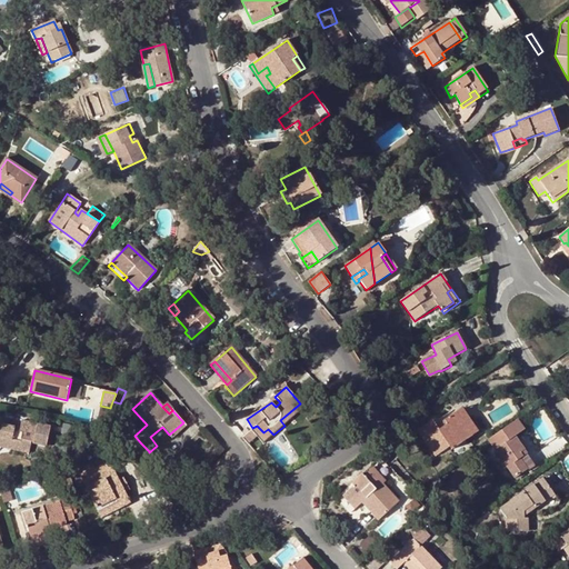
[(280,420),(285,426),(305,408),(300,403),(280,420)]
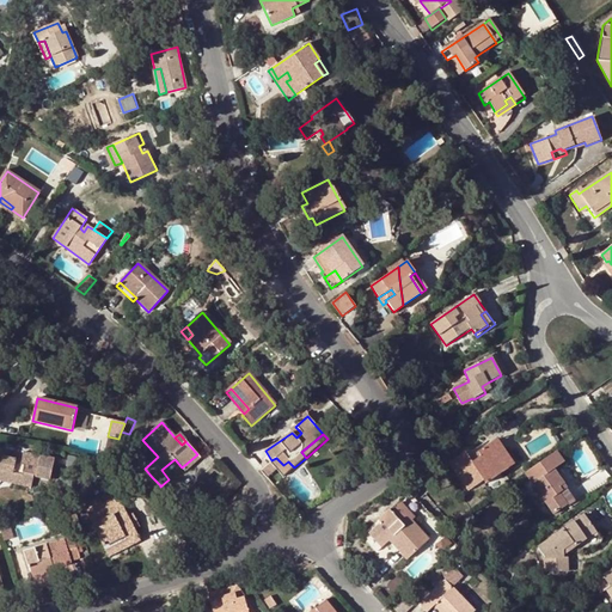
[(514,463),(497,438),(490,442),(508,467),(514,463)]
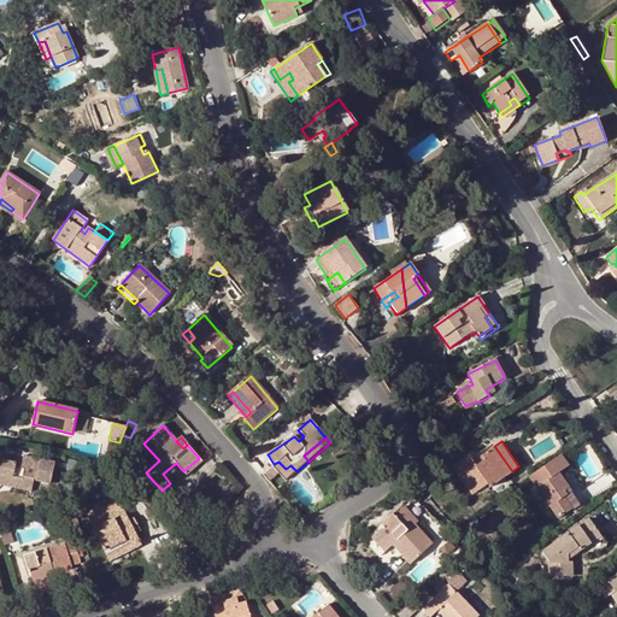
[(469,456),(452,466),(471,494),(487,483),(489,487),(492,485),(503,477),(512,471),(494,446),(481,454),(485,459),(475,465),(472,462),(469,456)]
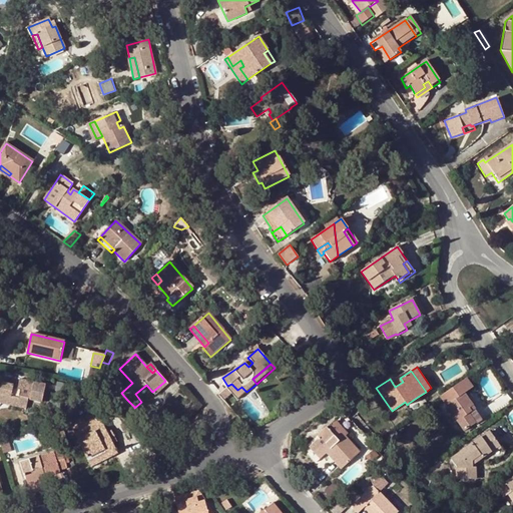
[(468,408),(472,405),(464,392),(480,382),(474,372),(439,396),(463,430),(475,422),(469,413),(471,412),(468,408)]
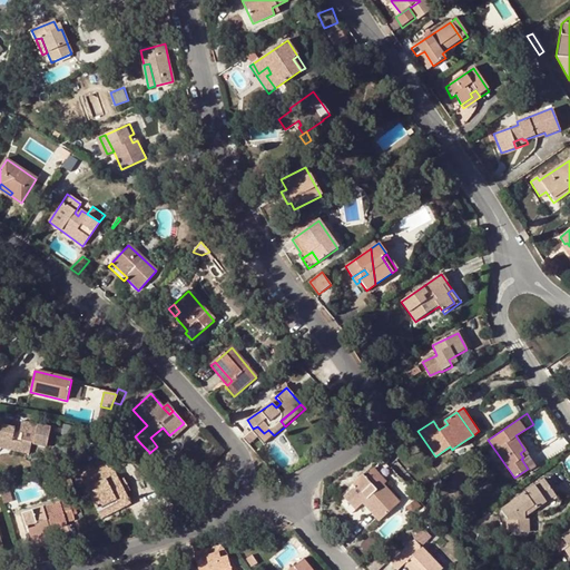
[(0,444),(10,448),(10,451),(29,455),(32,445),(47,448),(51,428),(22,422),(20,429),(20,432),(13,431),(15,428),(6,425),(2,425),(2,421),(0,420),(0,444)]
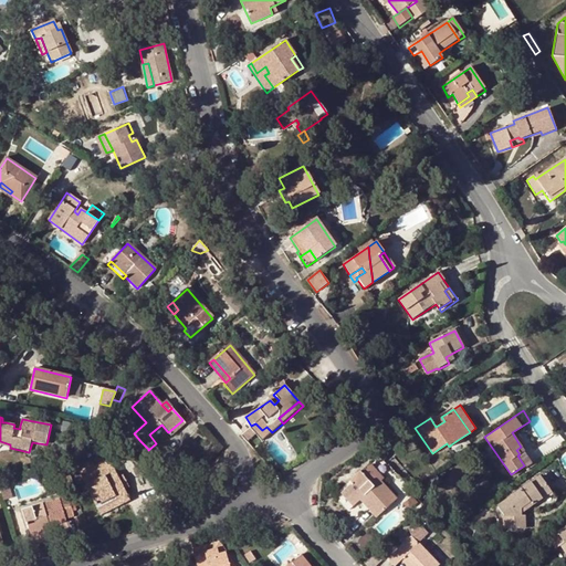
[(441,417),(433,423),(436,427),(444,421),(441,417)]
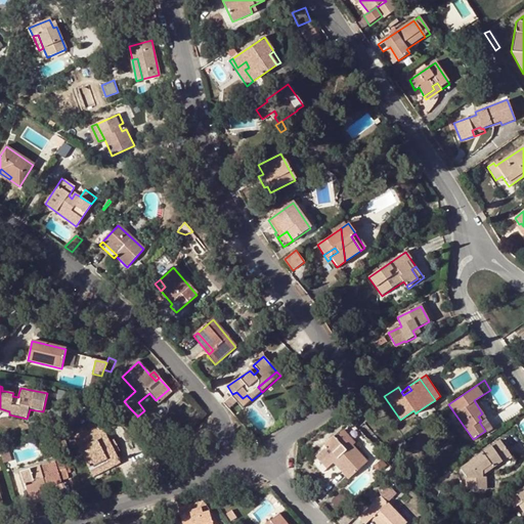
[(172,392),(169,389),(156,400),(159,403),(172,392)]
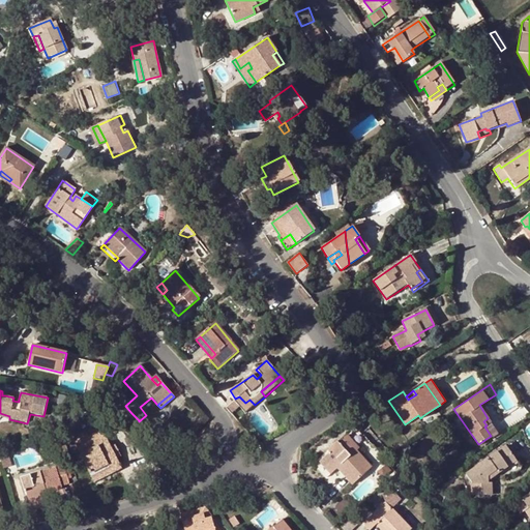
[(239,396),(235,399),(233,402),(230,406),(235,412),(245,403),(239,396)]
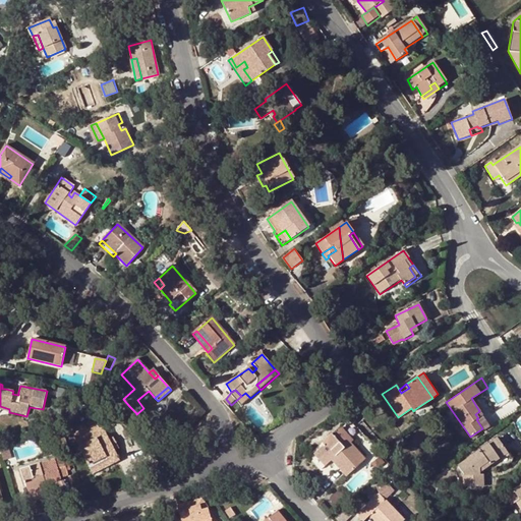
[(245,393),(241,396),(246,401),(250,398),(245,393)]
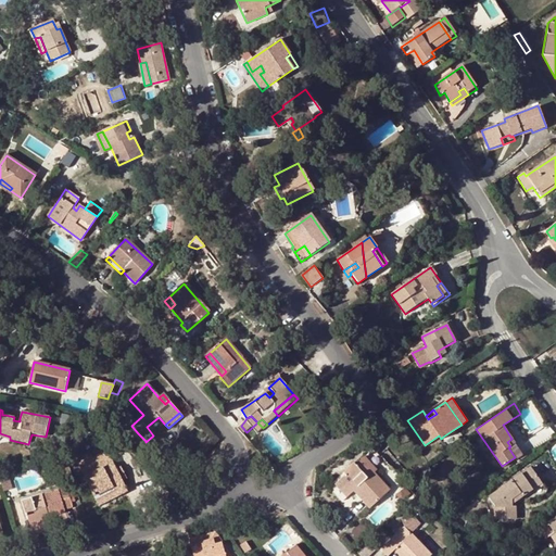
[(453,430),(443,437),(445,440),(455,433),(453,430)]
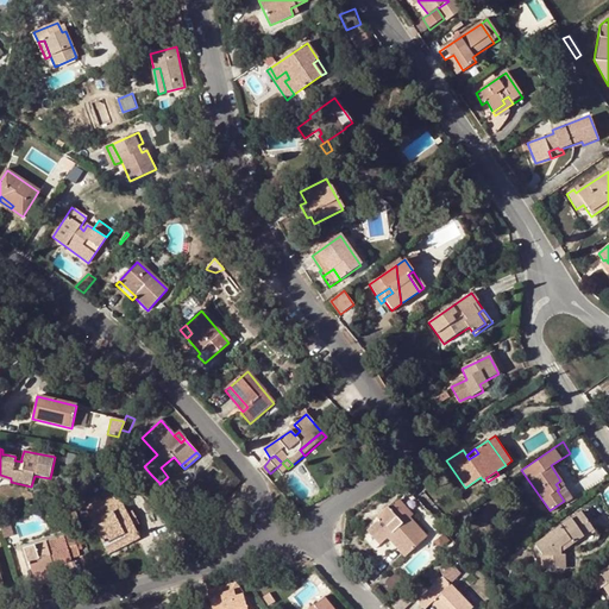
[(159,483),(151,475),(145,481),(152,489),(159,483)]
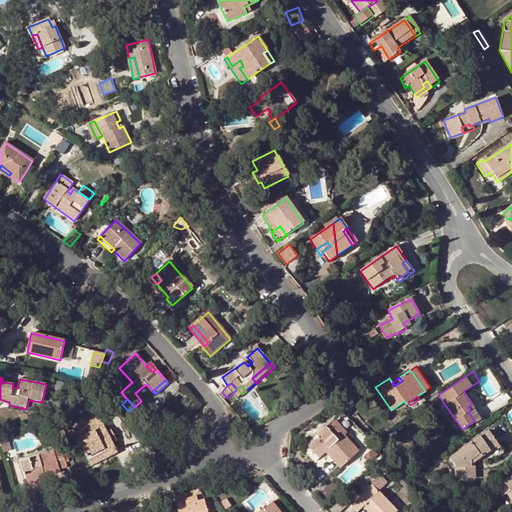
[(480,417),(471,404),(467,407),(470,411),(468,412),(474,421),(480,417)]
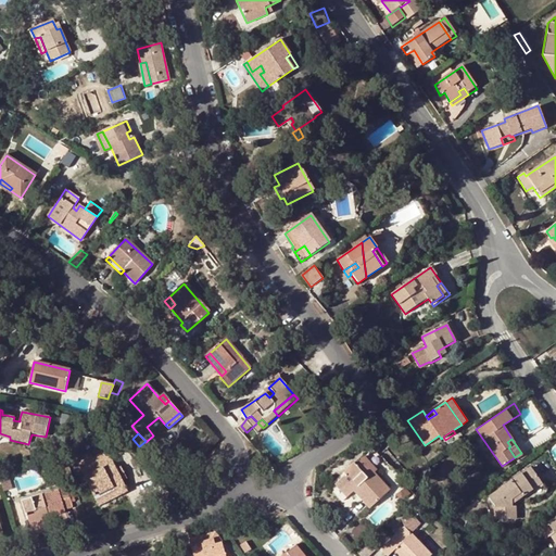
[(79,466),(92,458),(89,452),(76,459),(79,466)]
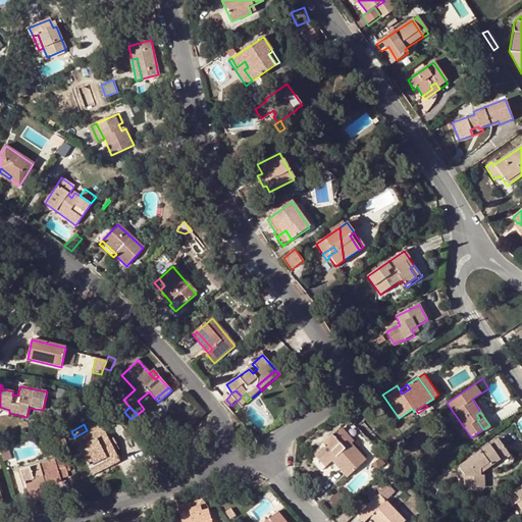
[(100,424),(87,430),(74,437),(91,469),(116,456),(114,452),(118,450),(113,438),(109,441),(100,424)]
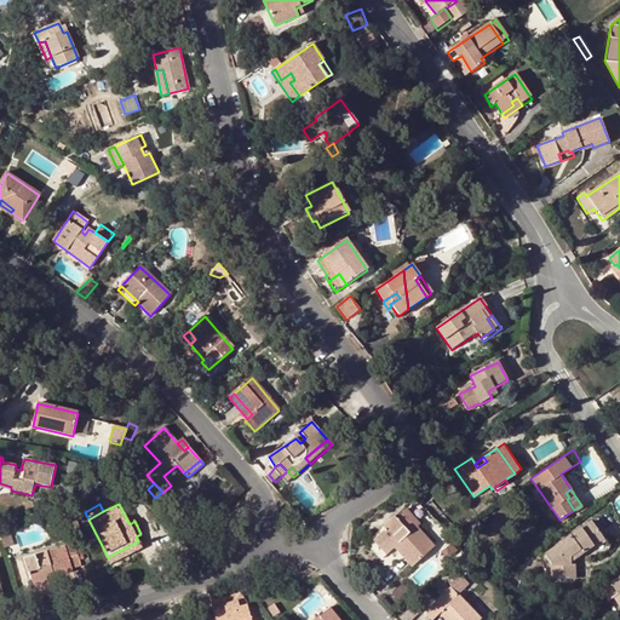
[(414,529),(417,527),(420,523),(407,509),(403,512),(412,522),(409,524),(414,529)]
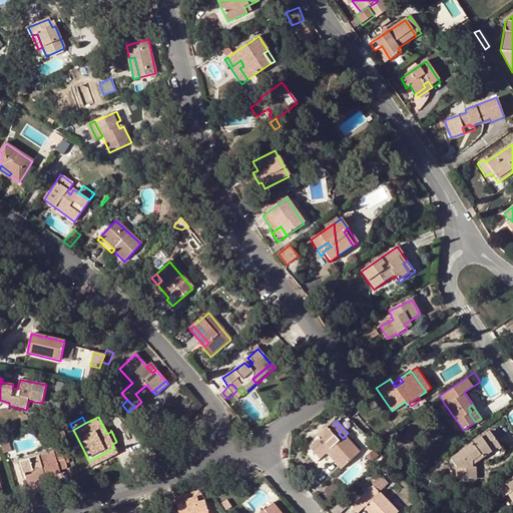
[(319,437),(310,446),(321,457),(326,453),(332,447),(339,454),(334,458),(342,467),(359,452),(345,436),(343,438),(339,434),(341,432),(334,424),(328,430),(325,427),(316,435),(319,437)]
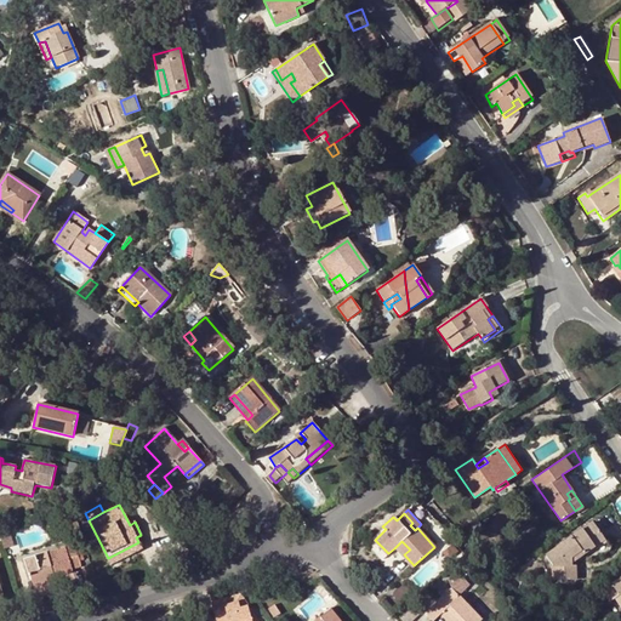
[(592,522),(545,554),(553,568),(554,580),(576,579),(575,564),(570,564),(570,563),(604,540),(592,522)]
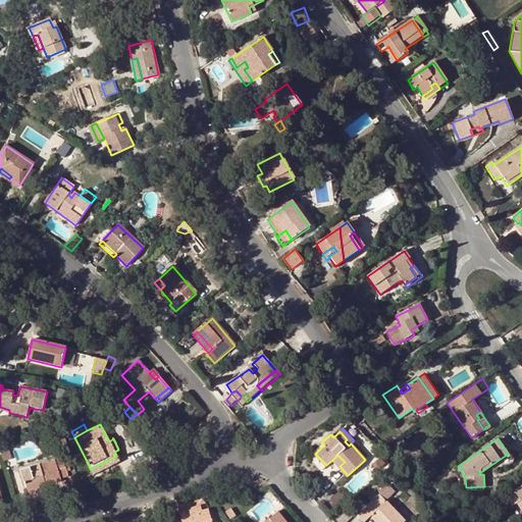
[(326,465),(315,454),(313,456),(324,467),(326,465)]
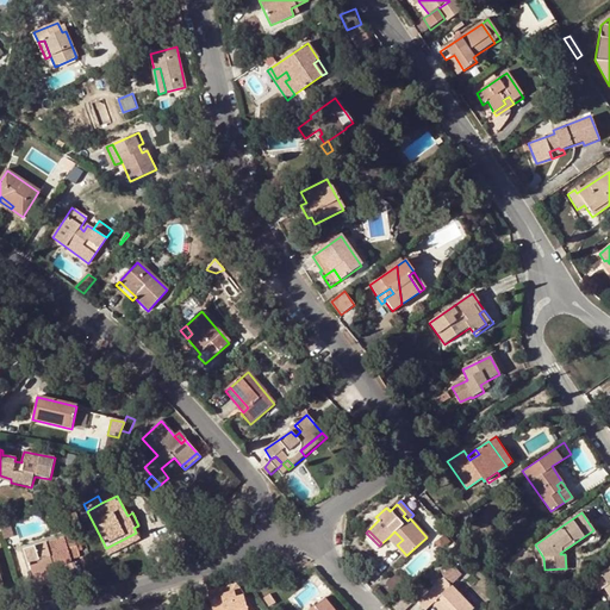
[(394,531),(387,539),(404,558),(406,555),(397,545),(403,540),(394,531)]
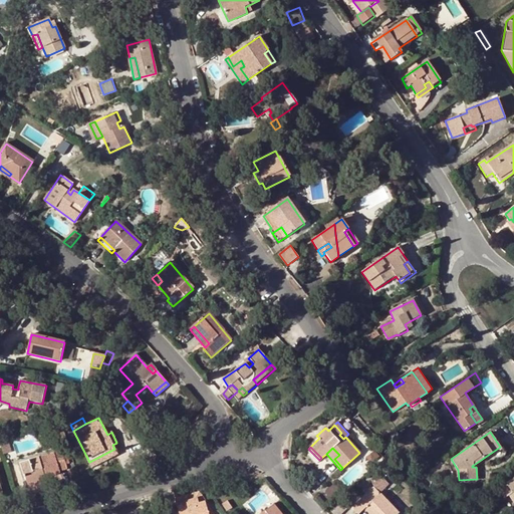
[(114,449),(89,462),(92,468),(117,455),(114,449)]
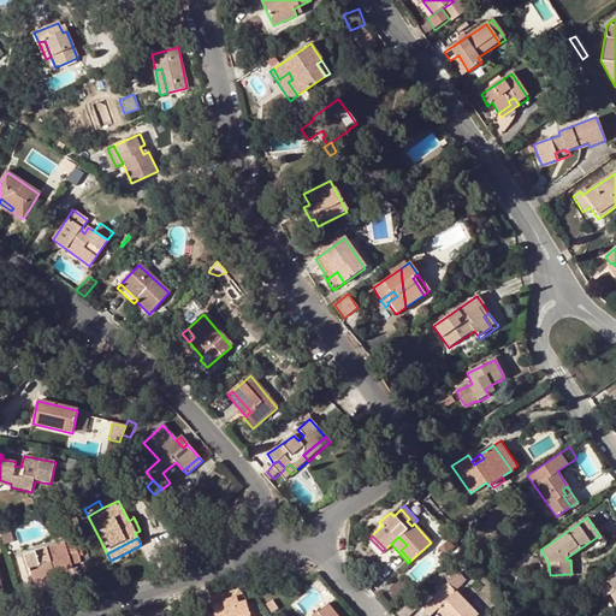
[(30,573),(34,587),(49,582),(48,576),(53,574),(71,568),(71,564),(80,562),(73,540),(23,557),(28,574),(30,573)]
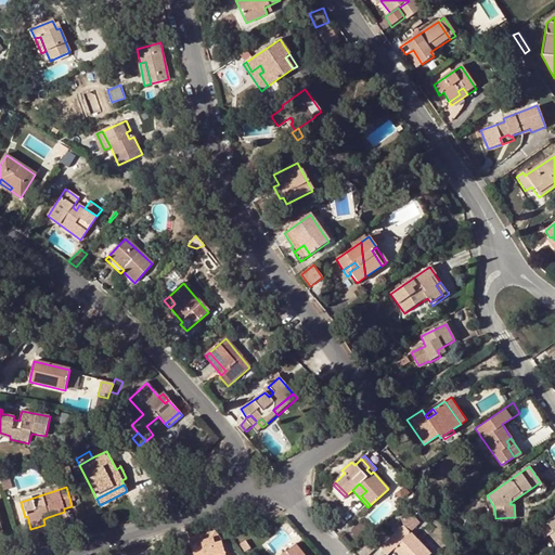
[(554,515),(538,527),(544,538),(550,534),(554,542),(554,515)]
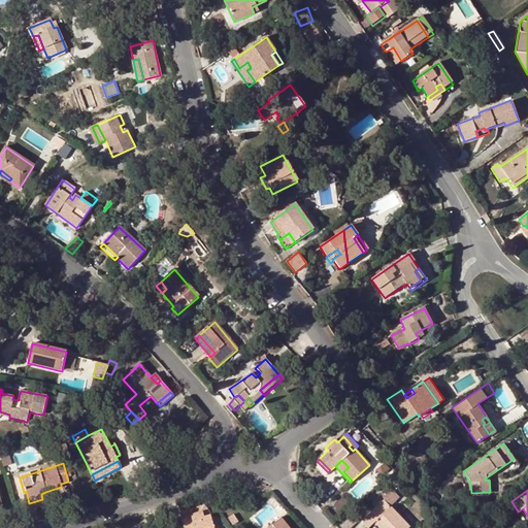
[(42,499),(29,503),(31,508),(48,503),(45,492),(41,494),(42,499)]
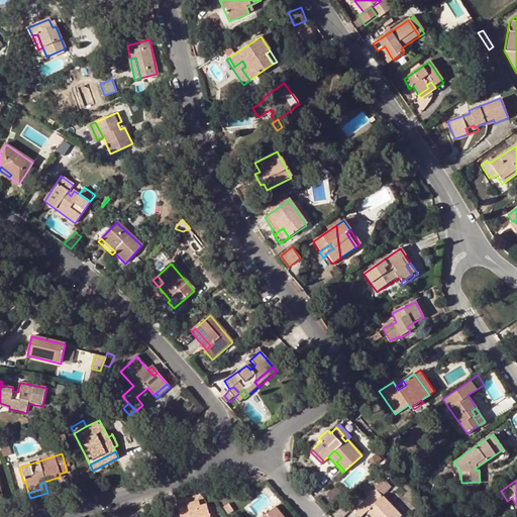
[(376,491),(353,511),(358,516),(359,516),(366,511),(372,516),(398,516),(400,516),(376,491)]
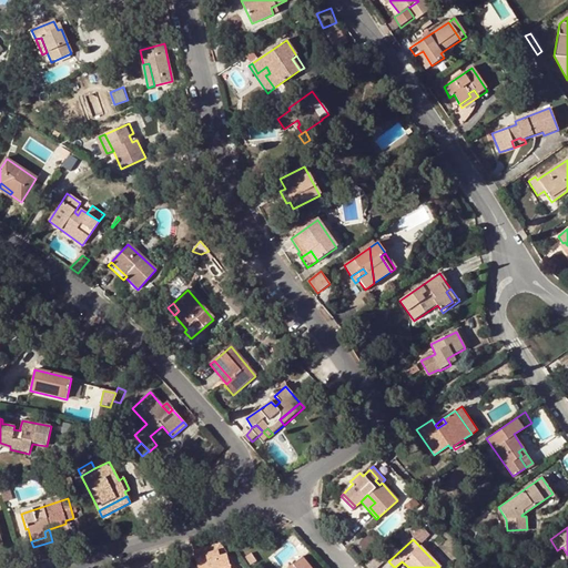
[(233,567),(220,544),(215,546),(219,558),(225,556),(229,567),(233,567)]
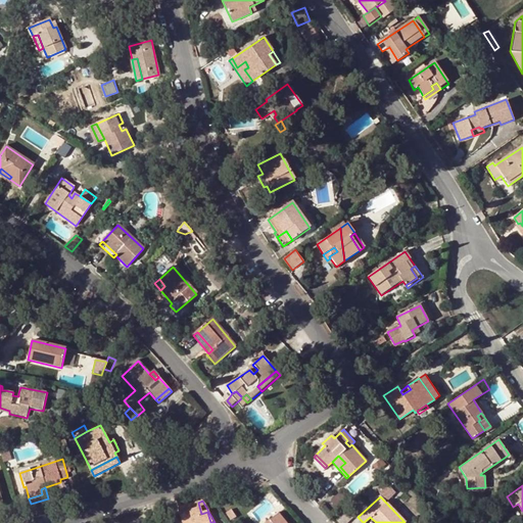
[(181,522),(210,522),(207,512),(201,514),(198,503),(178,509),(181,522)]
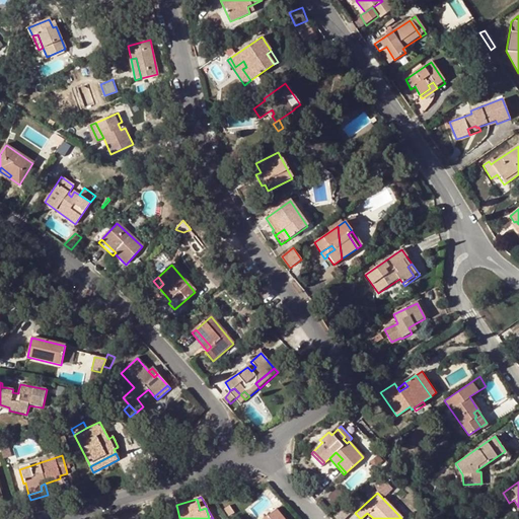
[(345,518),(354,511),(347,503),(332,515),(336,518),(345,518)]
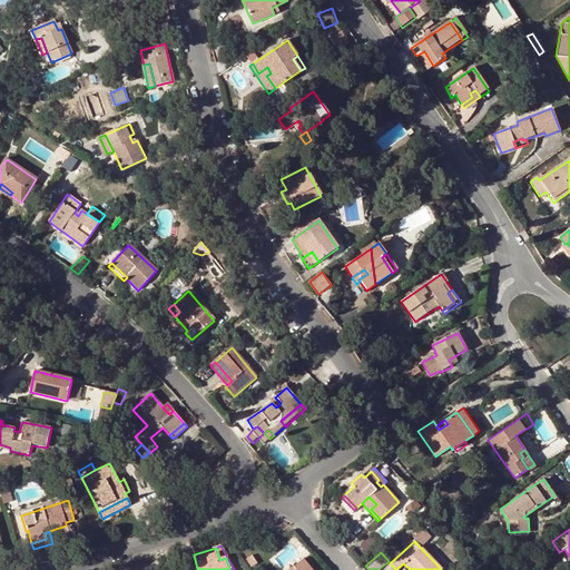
[(312,569),(304,560),(291,569),(312,569)]
